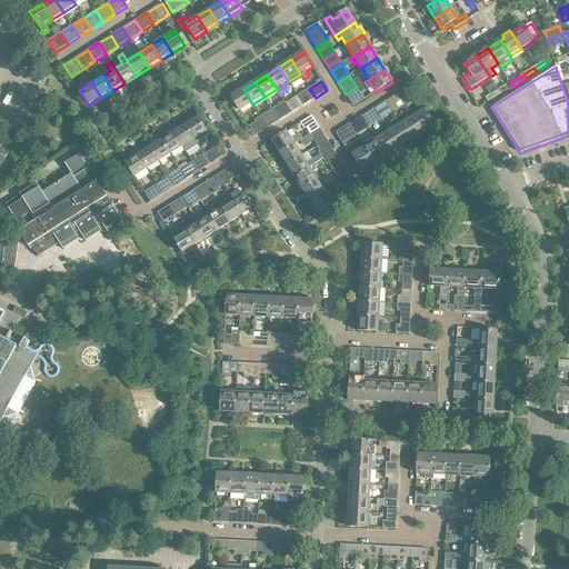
[(513,87),(510,82),(498,90),(501,93),(513,87)]
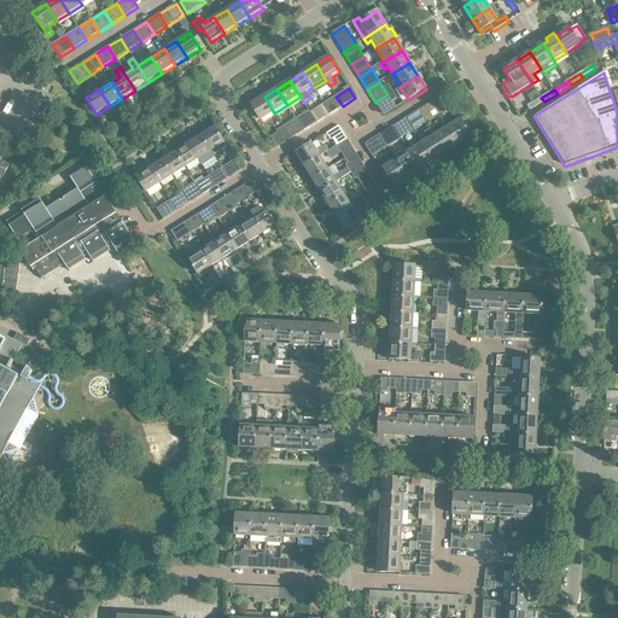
[(396,108),(388,94),(375,103),(384,116),(396,108)]
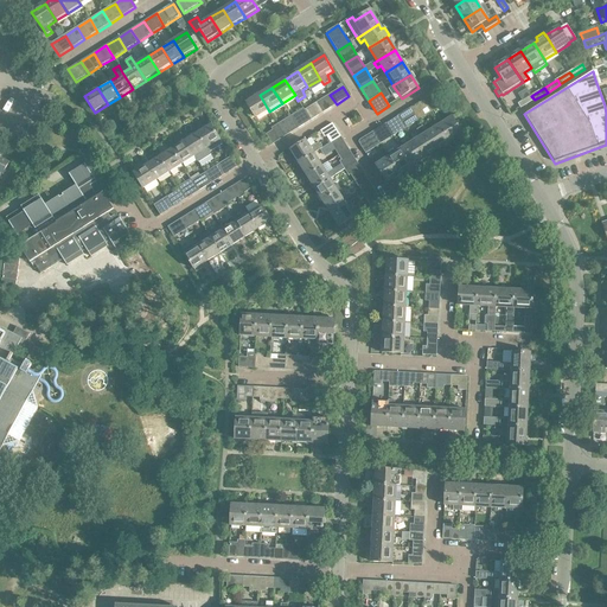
[(395,94),(390,96),(396,109),(402,106),(395,94)]
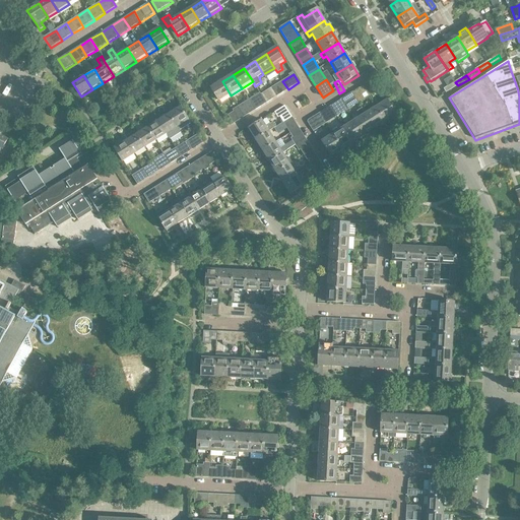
[(231,95),(222,81),(211,88),(219,103),(231,95)]
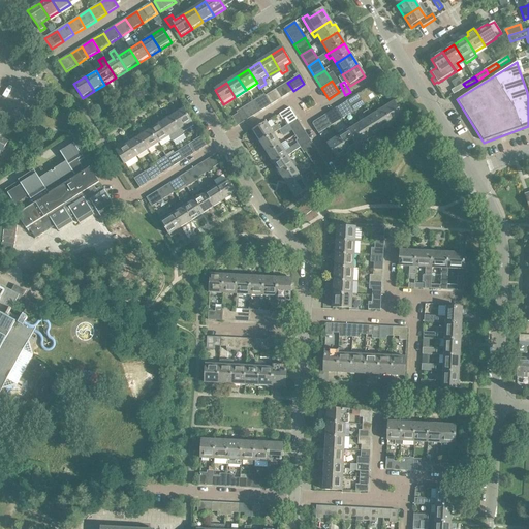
[(287,83),(282,86),(287,94),(293,91),(287,83)]
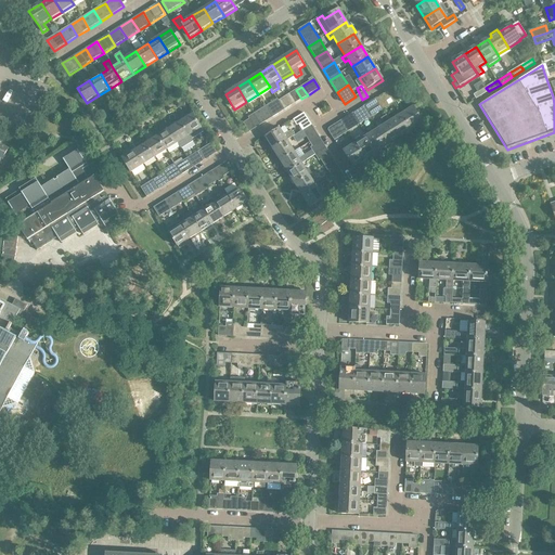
[(394,88),(387,92),(394,103),(400,100),(394,88)]
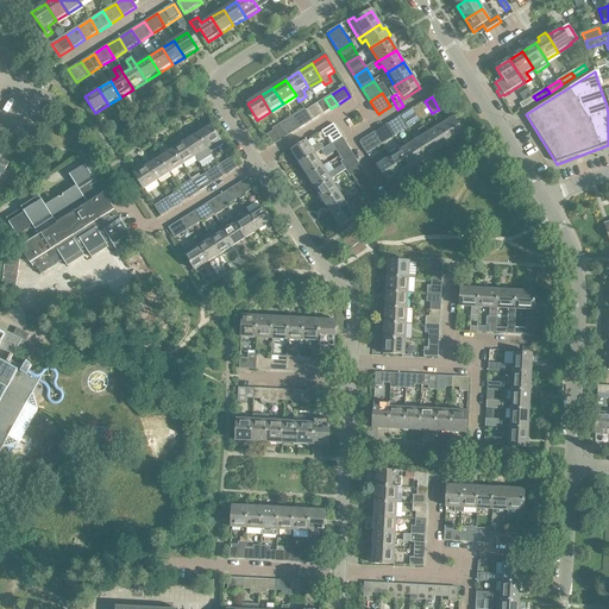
[(537,100),(533,96),(520,105),(522,110),(537,100)]
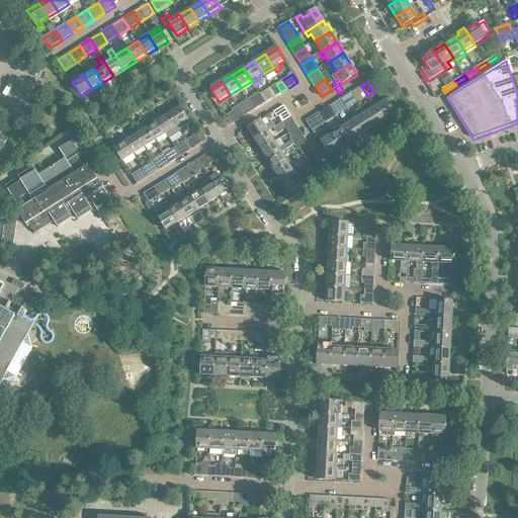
[(367,96),(361,86),(350,93),(357,103),(367,96)]
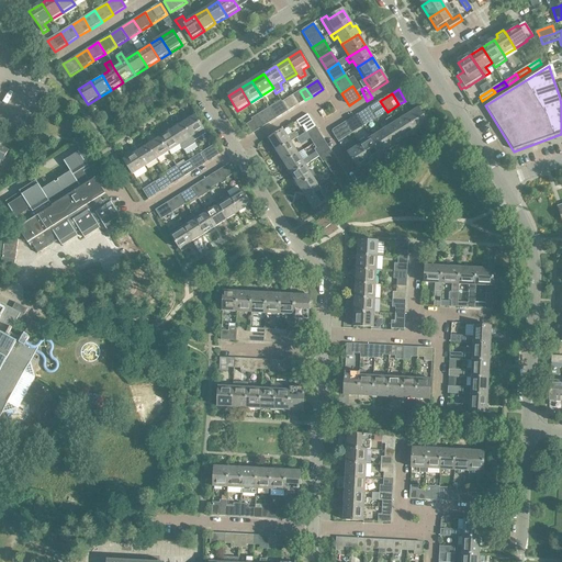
[(294,94),(282,102),(288,112),(300,104),(294,94)]
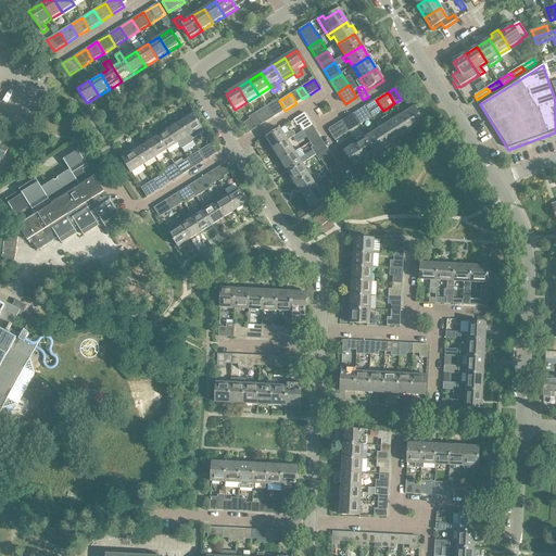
[(278,100),(266,106),(273,117),(285,111),(279,101),(278,100)]
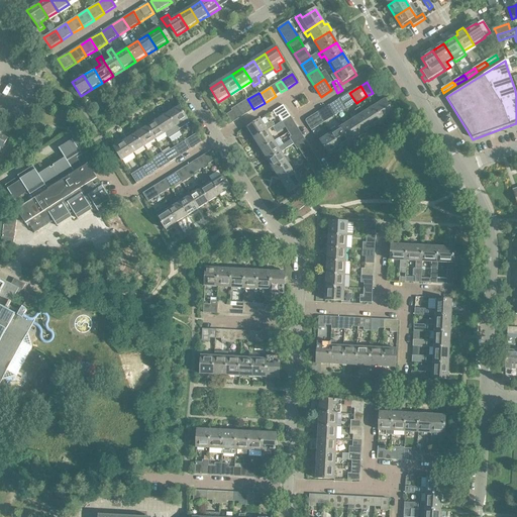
[(344,96),(338,100),(345,110),(350,106),(344,96)]
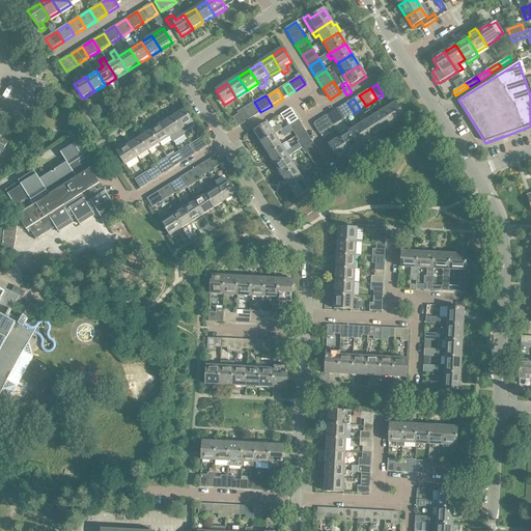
[(260,112),(254,102),(243,109),(250,119),(260,112)]
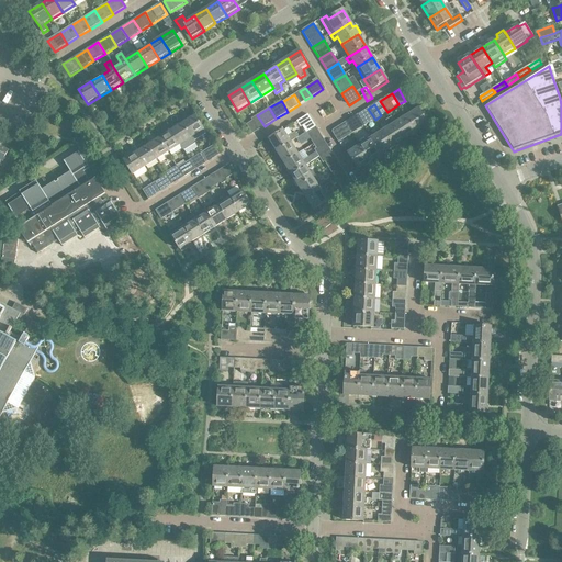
[(418,110),(406,116),(417,133),(429,125),(418,110)]
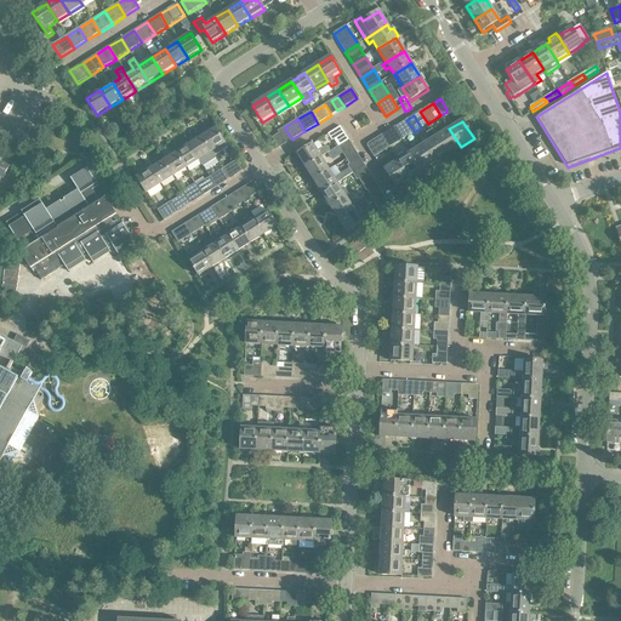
[(400,124),(394,127),(402,141),(409,136),(400,124)]
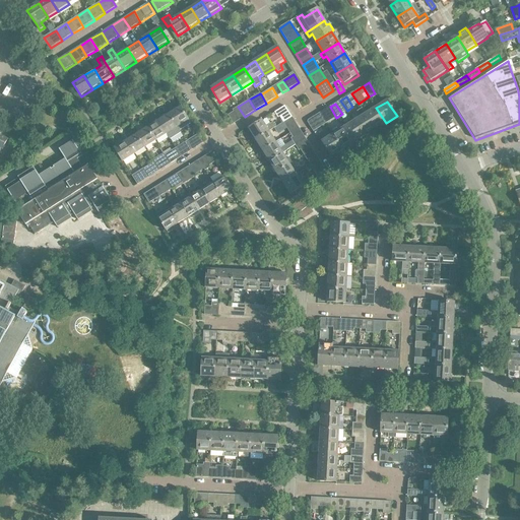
[(170,114),(178,128),(180,131),(191,124),(181,107),(170,114)]
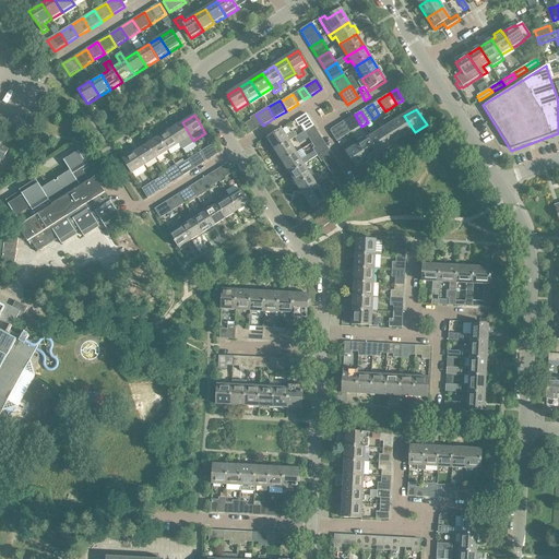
[(263,126),(256,115),(250,119),(251,120),(245,125),(251,133),(263,126)]
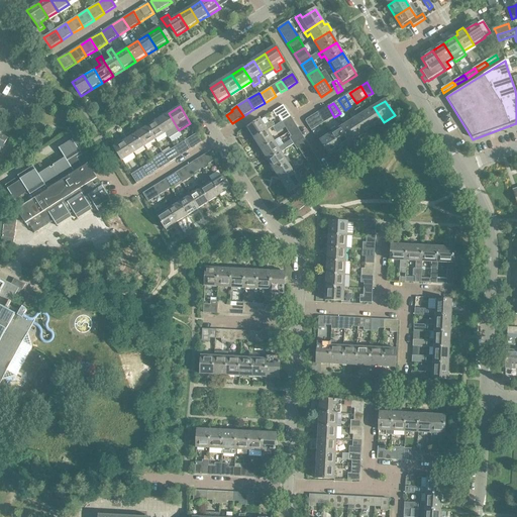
[(282,122),(291,117),(284,106),(273,112),(277,118),(278,116),(282,122)]
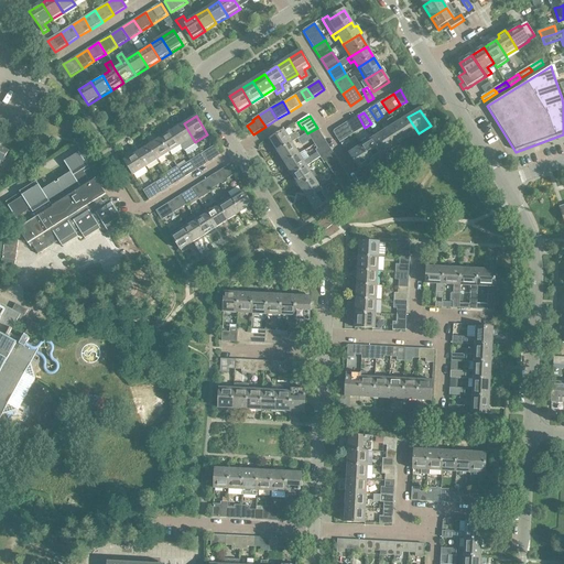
[(358,116),(346,123),(354,134),(365,128),(358,116)]
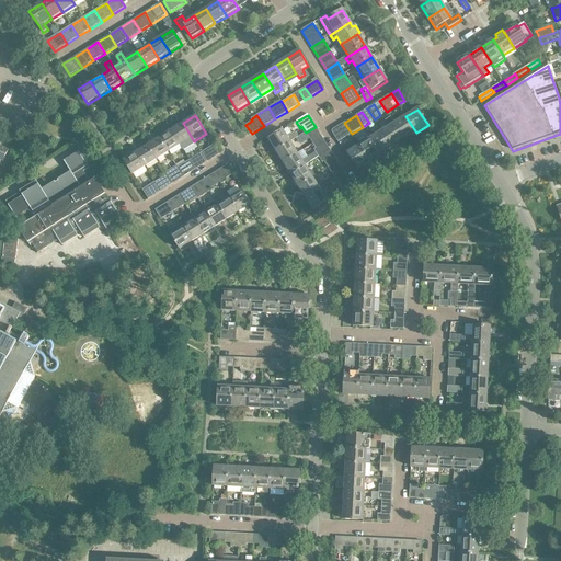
[(405,116),(395,124),(404,140),(416,133),(405,116)]
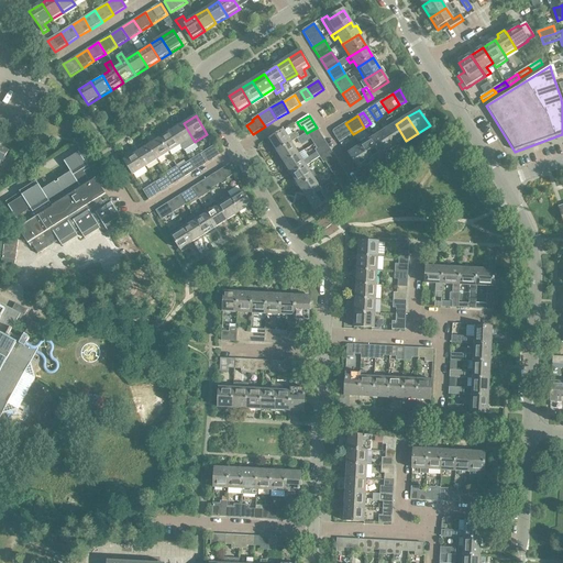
[(390,128),(384,132),(394,148),(406,141),(396,124),(392,118),(387,121),(390,128)]
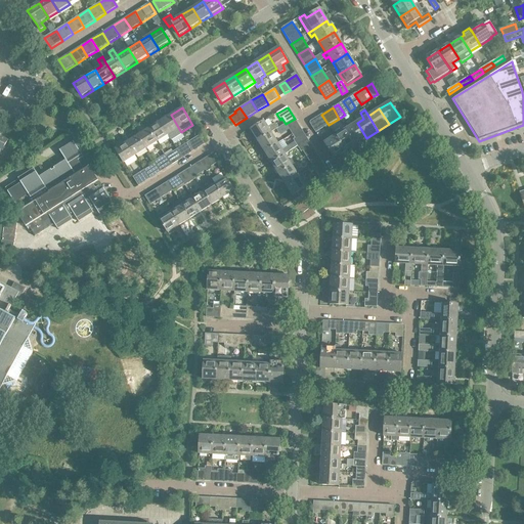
[(179,129),(171,115),(160,122),(169,135),(179,129)]
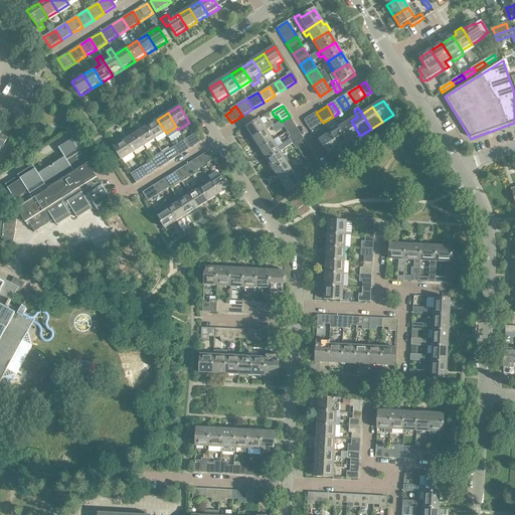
[(323,123),(316,113),(306,120),(309,126),(312,130),(323,123)]
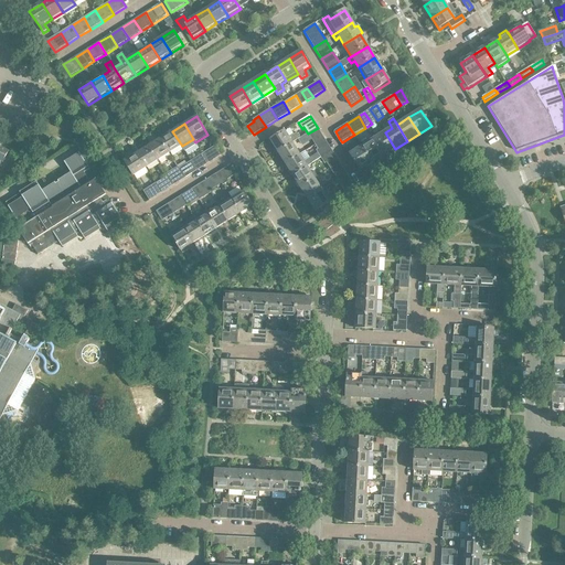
[(326,140),(318,128),(308,134),(316,146),(326,140)]
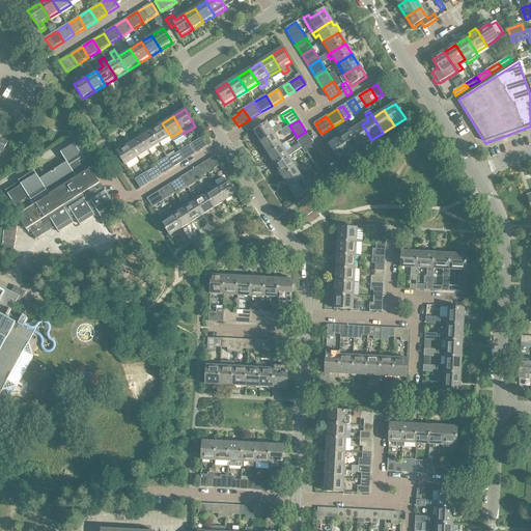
[(162,123),(150,131),(160,144),(171,137),(162,123)]
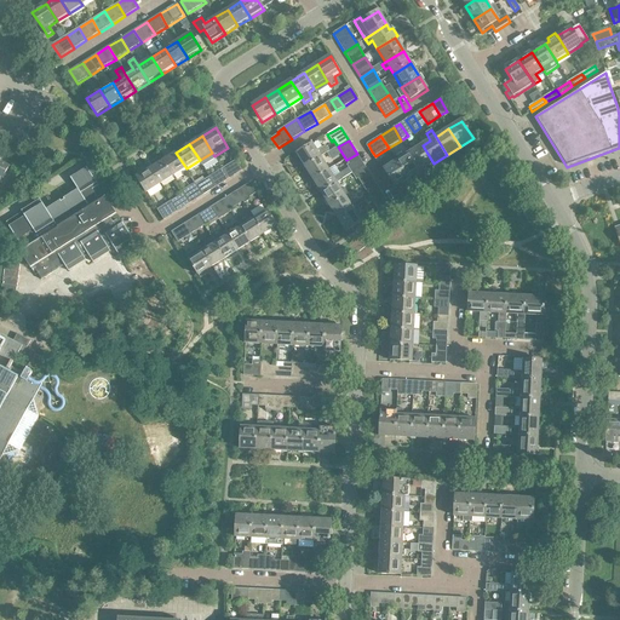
[(305,168),(321,158),(329,153),(326,147),(317,153),(313,144),(297,155),(305,168)]
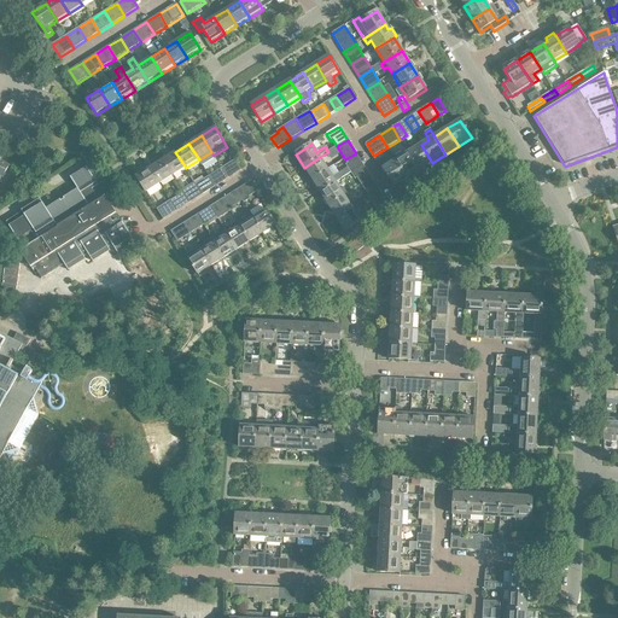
[(421,145),(408,153),(420,172),(432,163),(421,145)]
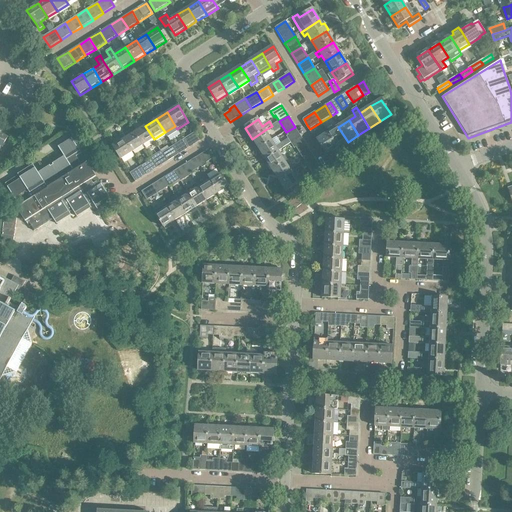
[(154,139),(145,126),(134,133),(143,146),(154,139)]
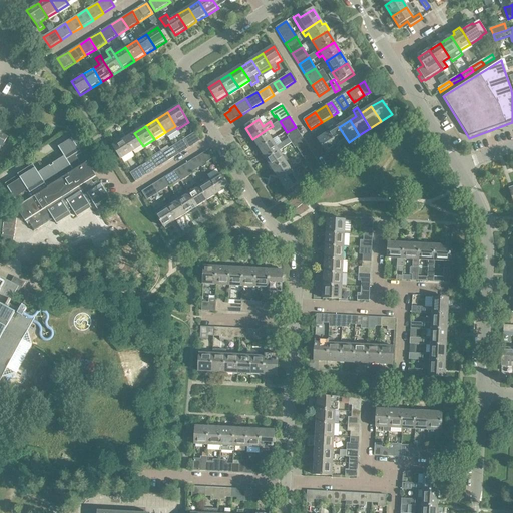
[(273,141),(260,150),(266,160),(279,152),(292,144),(302,137),(296,127),(287,132),(289,135),(287,137),(289,139),(276,147),(273,141)]
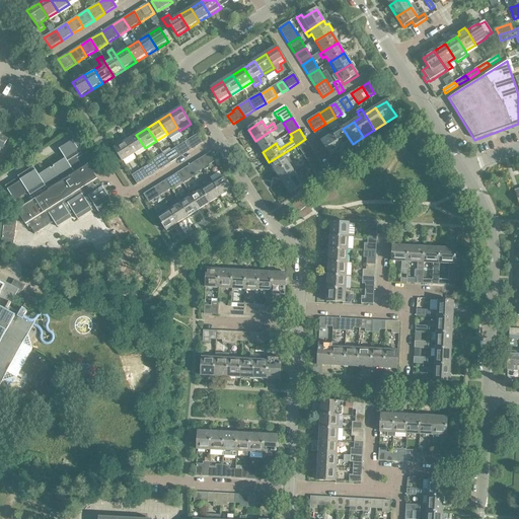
[(353,144),(343,129),(332,135),(342,150),(353,144)]
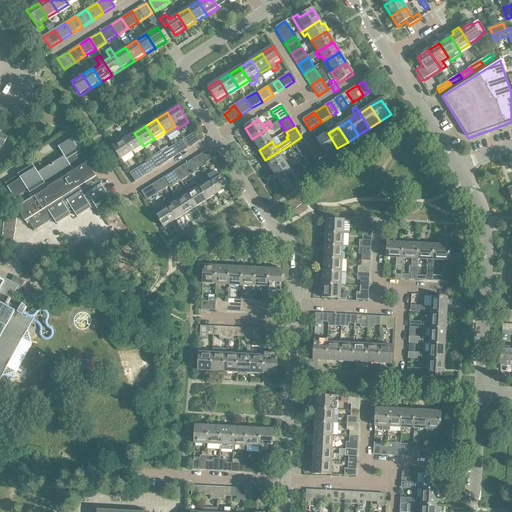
[(272,141),(265,130),(252,139),(259,150),(272,141)]
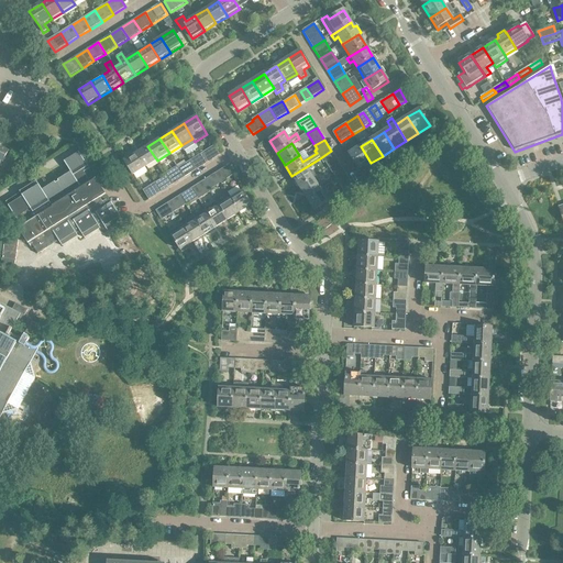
[(147,146),(136,154),(145,168),(157,161),(147,146)]
